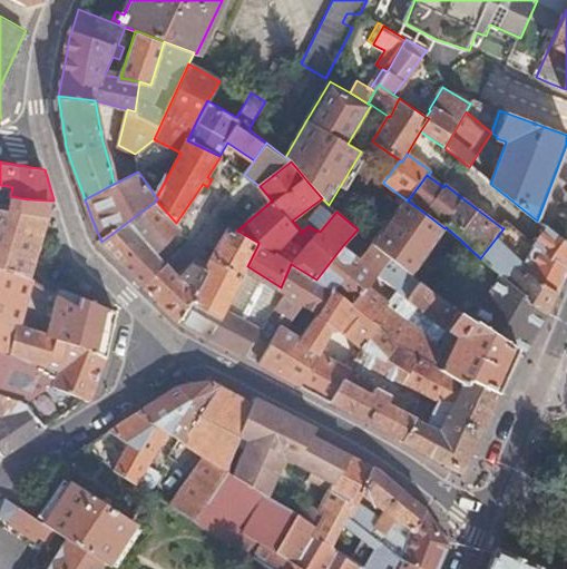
[(409,297),(420,282),(412,276),(446,228),(445,228),(424,213),(408,200),(406,199),(373,244),(360,258),(377,272),(384,277),(398,287),(409,297)]
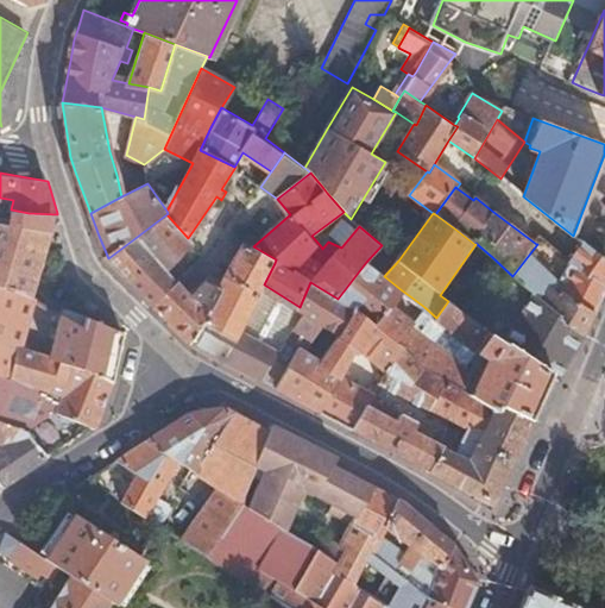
[(137,237),(166,269),(188,249),(193,254),(197,250),(193,245),(194,244),(188,238),(166,214),(137,237)]
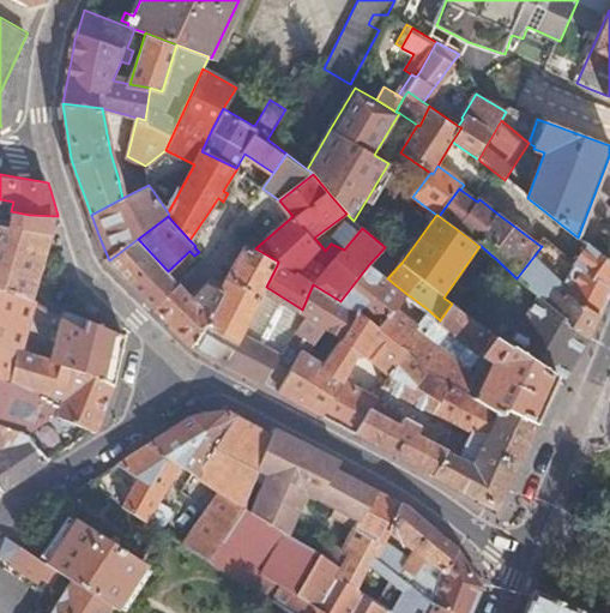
[(53,232),(0,222),(0,283),(36,296),(48,250),(53,232)]
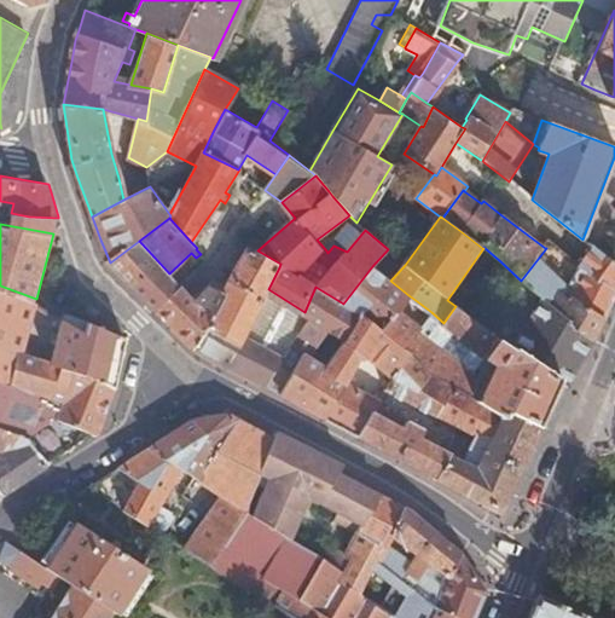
[(578,301),(602,318),(614,290),(614,261),(613,264),(592,247),(584,264),(551,240),(545,248),(546,248),(521,281),(541,300),(556,311),(563,298),(575,306),(578,301)]
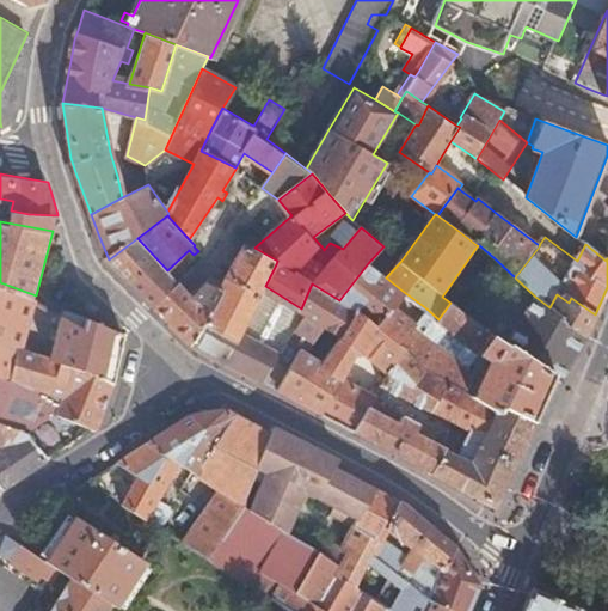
[(154,304),(178,281),(167,270),(137,238),(109,260),(122,273),(141,292),(154,304)]
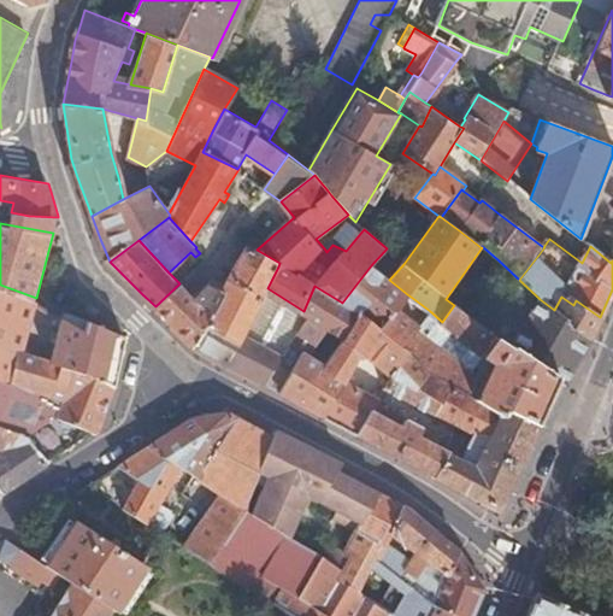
[(180,285),(180,283),(155,306),(165,316),(178,329),(190,340),(196,346),(228,363),(265,383),(284,355),(289,346),(292,344),(311,317),(304,312),(304,311),(267,288),(278,267),(280,263),(257,250),(251,246),(228,285),(222,281),(214,277),(194,298),(181,283),(180,285)]
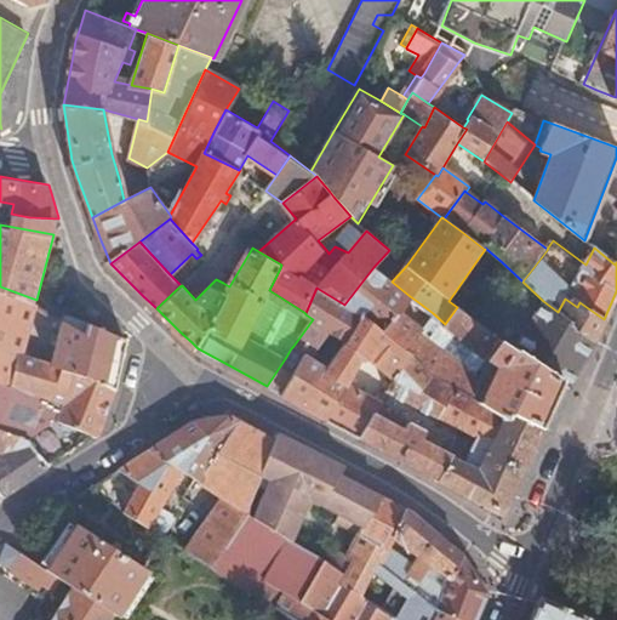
[(286,357),(267,386),(283,394),(291,399),(310,410),(325,417),(346,384),(325,371),(329,368),(313,358),(331,333),(348,342),(365,317),(383,330),(400,310),(410,296),(392,282),(373,267),(344,305),(316,288),(306,313),(306,314),(313,319),(293,346),(291,348),(286,357)]
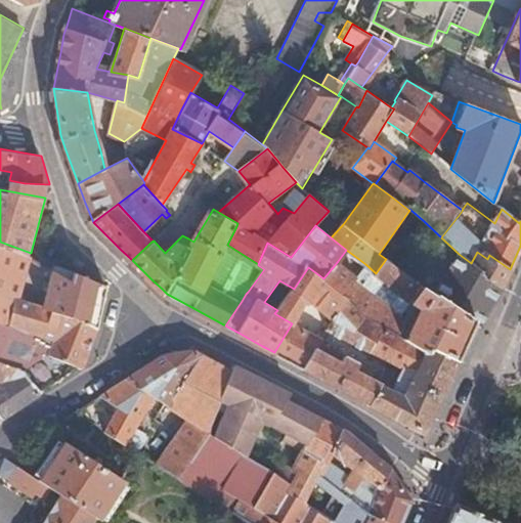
[(476,322),(475,323),(479,325),(503,286),(471,263),(459,254),(441,237),(416,279),(422,284),(432,292),(449,304),(476,322)]
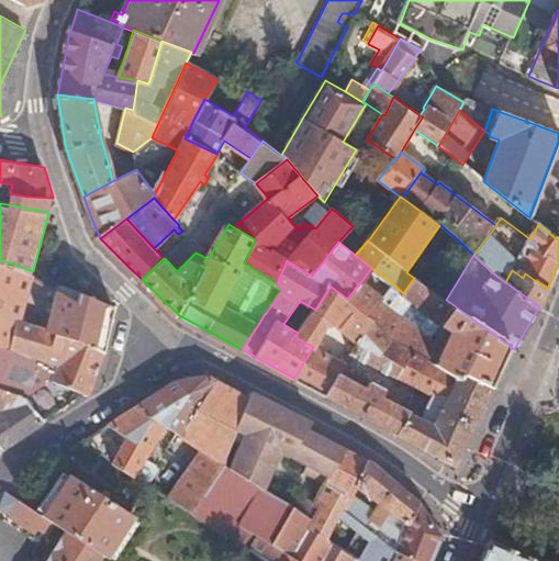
[(0,343),(10,347),(18,321),(20,321),(22,314),(20,314),(33,271),(0,259),(0,343)]
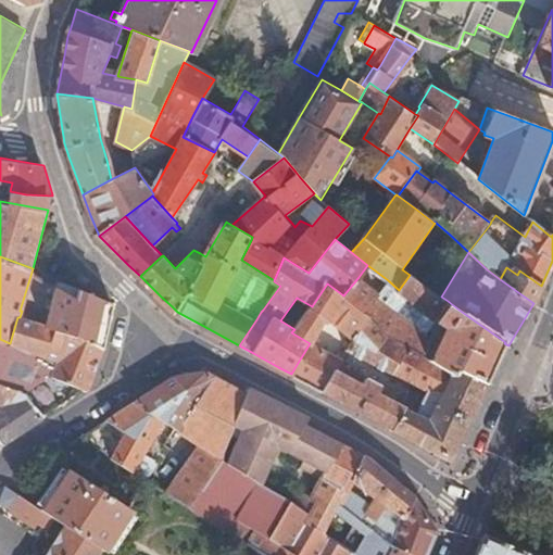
[(500,279),(533,303),(541,286),(519,270),(517,275),(506,267),(500,279)]
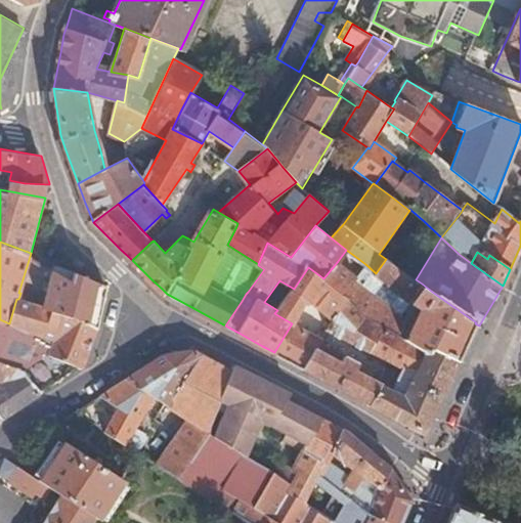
[(387,325),(403,334),(401,338),(426,353),(429,346),(459,358),(475,323),(476,322),(449,304),(432,292),(431,294),(420,286),(422,284),(416,279),(386,259),(376,273),(365,264),(356,276),(355,277),(342,294),(346,297),(346,298),(364,314),(387,325)]
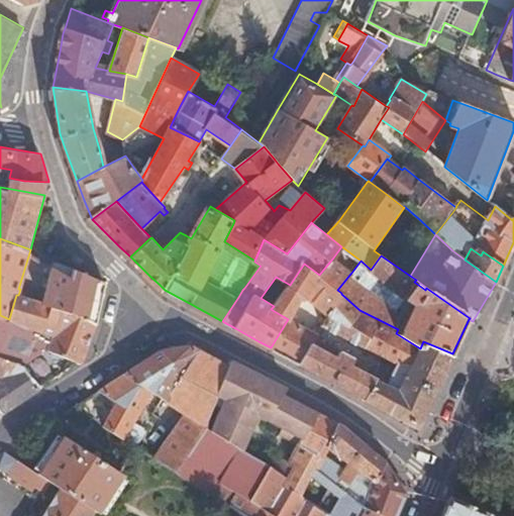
[(290,285),(274,306),(271,309),(288,319),(271,347),(283,354),(300,364),(312,343),(316,337),(317,334),(289,319),(301,297),(307,298),(327,314),(329,315),(330,314),(328,313),(341,294),(341,293),(337,290),(350,274),(351,273),(333,258),(319,275),(304,264),(290,285)]
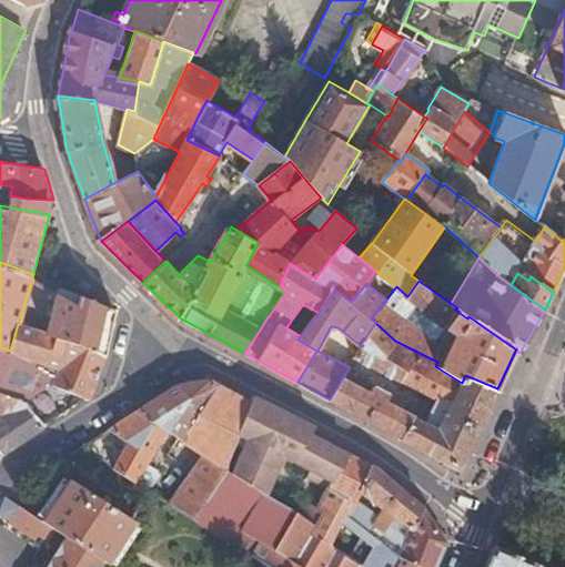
[(60,286),(49,333),(107,354),(117,310),(81,295),(60,286)]
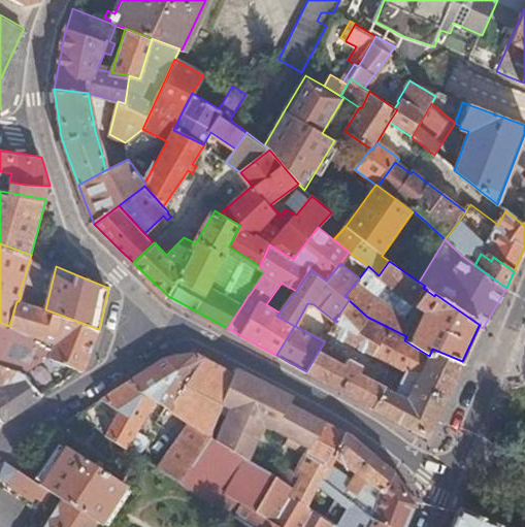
[(462,361),(432,349),(429,356),(404,340),(406,336),(390,328),(367,317),(349,300),(335,320),(337,321),(336,322),(330,331),(353,343),(373,355),(405,372),(394,393),(383,386),(383,385),(371,379),(374,372),(350,359),(323,344),(319,351),(306,371),(370,405),(369,406),(397,422),(398,421),(426,435),(441,403),(449,389),(462,361)]
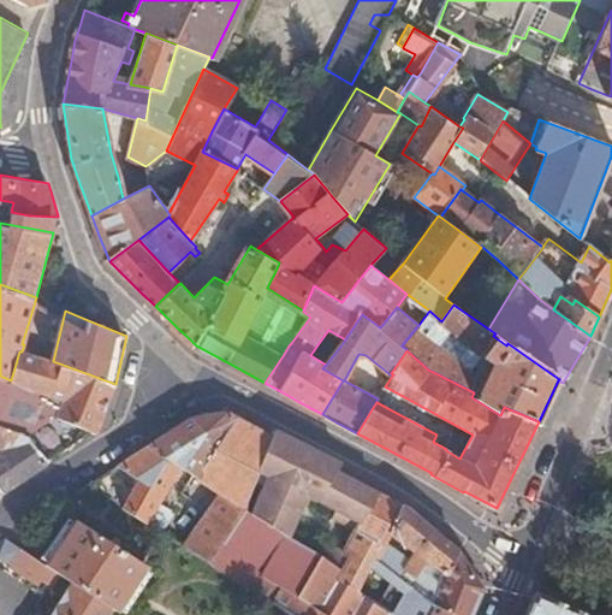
[(29,437),(47,460),(90,431),(97,431),(101,424),(116,384),(53,361),(22,352),(19,352),(11,380),(0,376),(0,423),(30,433),(29,437)]
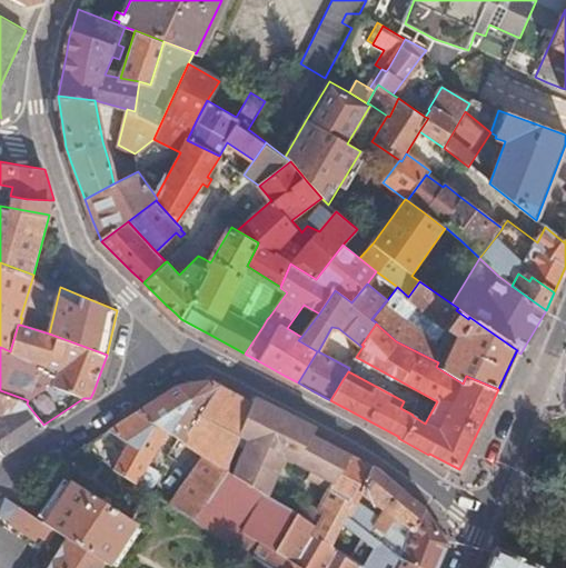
[(177,385),(110,429),(129,444),(119,459),(107,450),(101,459),(135,481),(147,462),(162,439),(175,447),(180,438),(204,454),(169,504),(191,517),(226,468),(236,442),(252,402),(251,401),(216,382),(211,379),(177,385)]
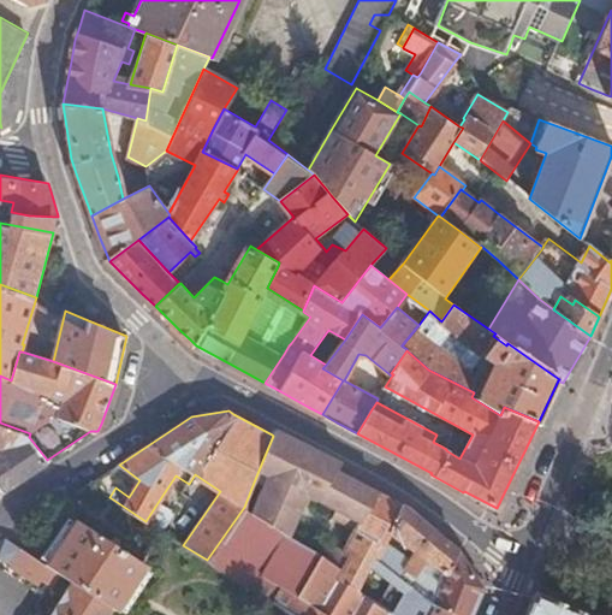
[(0,491),(47,460),(29,437),(30,433),(0,423),(0,491)]
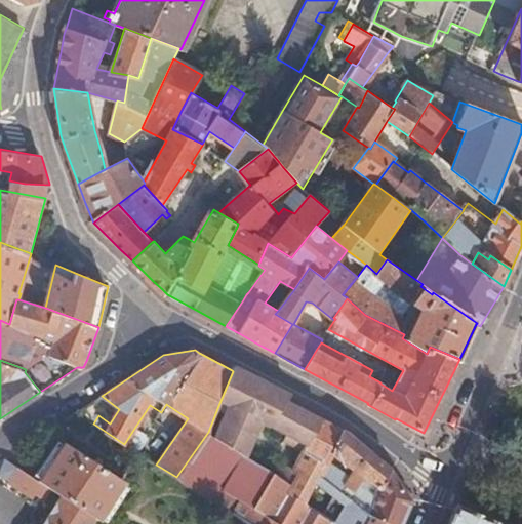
[(232,370),(233,371),(217,408),(225,412),(214,436),(245,455),(258,431),(267,435),(272,427),(274,420),(310,440),(322,417),(287,399),(291,392),(262,377),(234,364),(232,370)]
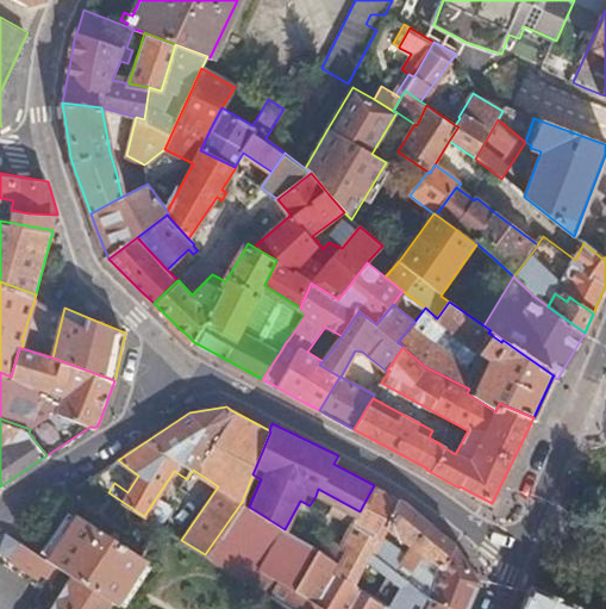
[(353,523),(378,540),(369,553),(426,595),(432,597),(463,608),(467,608),(479,580),(455,545),(429,523),(401,501),(374,485),(360,511),(353,523)]
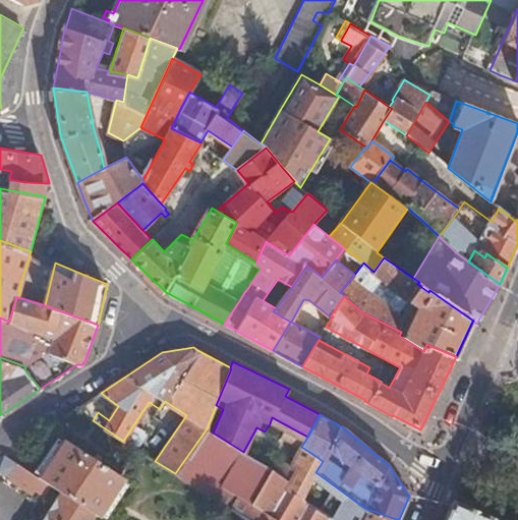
[(134,423),(123,441),(135,448),(146,430),(134,423)]
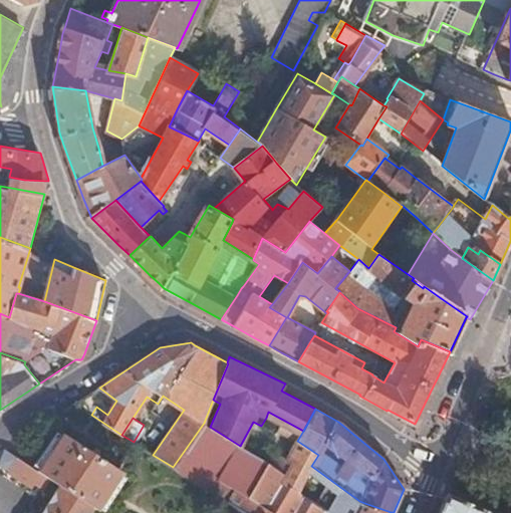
[(329,512),(282,484),(287,476),(269,465),(240,446),(210,427),(204,423),(173,467),(242,512),(329,512)]
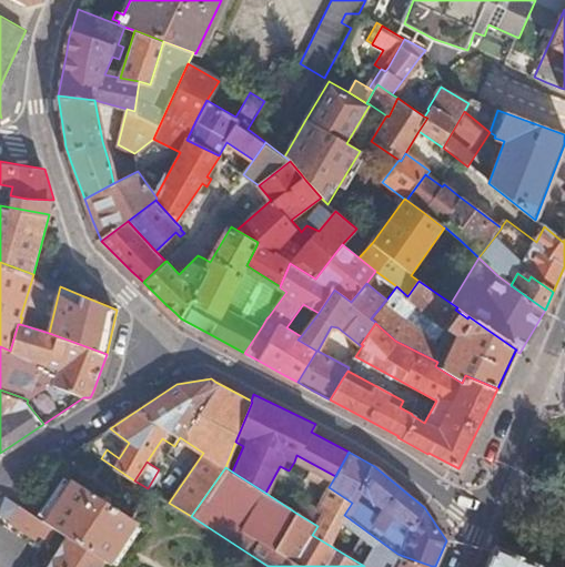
[(67,536),(106,562),(110,564),(137,523),(72,479),(44,520),(67,536)]
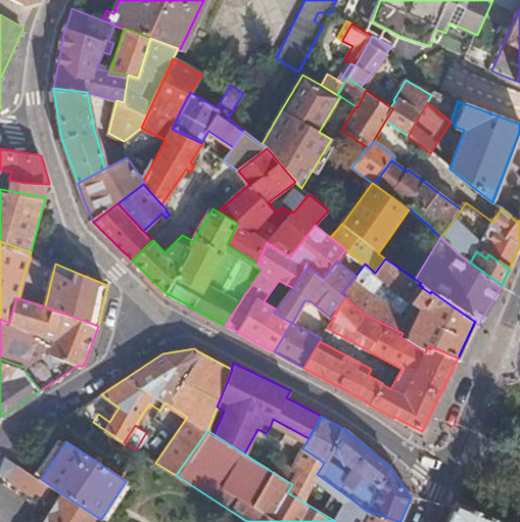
[(397,521),(371,512),(366,510),(317,474),(324,463),(302,448),(299,455),(292,468),(299,472),(292,484),(287,492),(335,521),(397,521)]
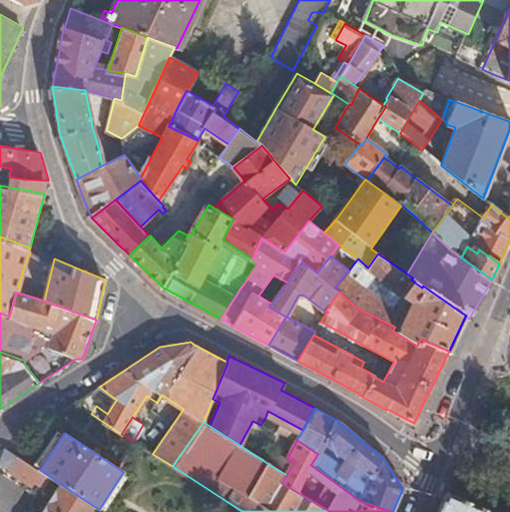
[(294,463),(287,459),(294,446),(289,443),(282,455),(276,452),(269,464),(287,475),(294,463)]
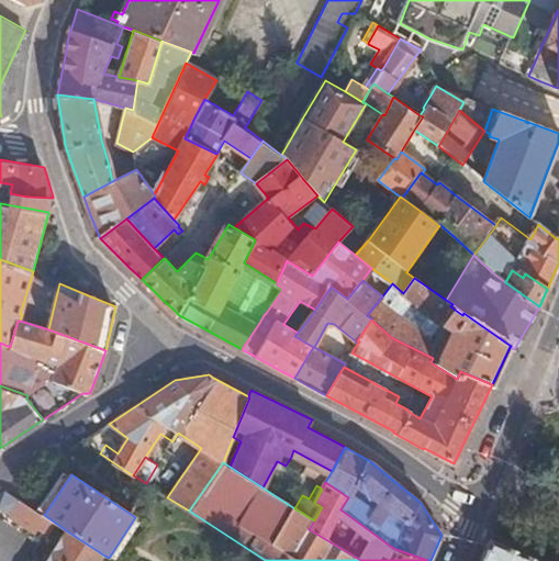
[(101,560),(104,556),(66,530),(44,515),(8,491),(7,492),(1,505),(2,508),(38,533),(41,527),(55,536),(60,539),(45,560),(101,560)]
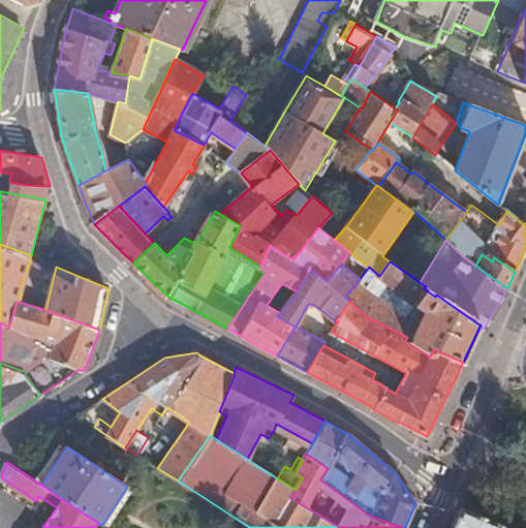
[(35,527),(42,527),(57,507),(52,504),(35,527)]
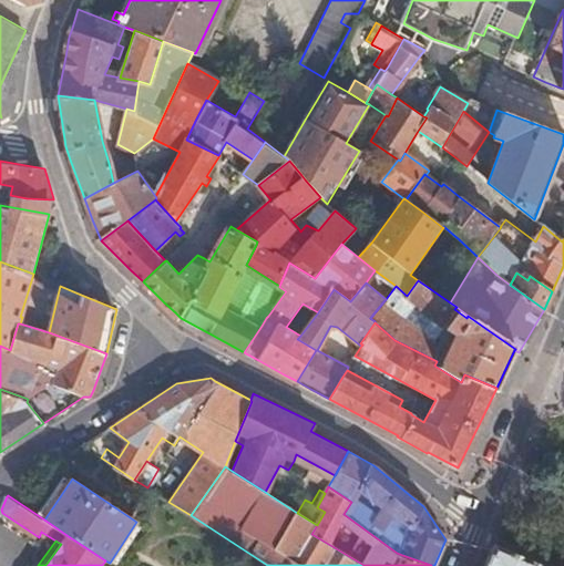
[(545,565),(494,544),(484,565),(545,565)]
